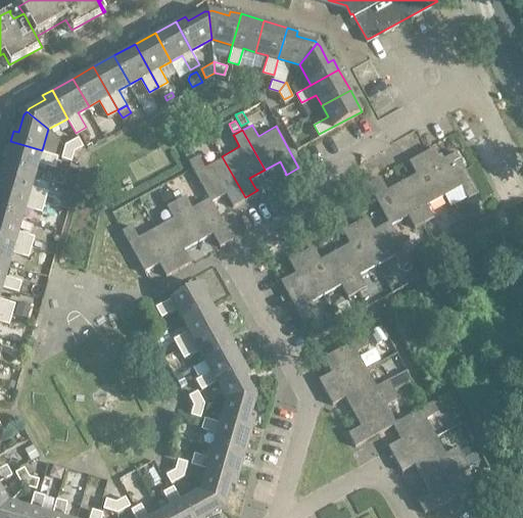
[(65,142),(65,143),(74,149),(83,145),(78,136),(65,142)]
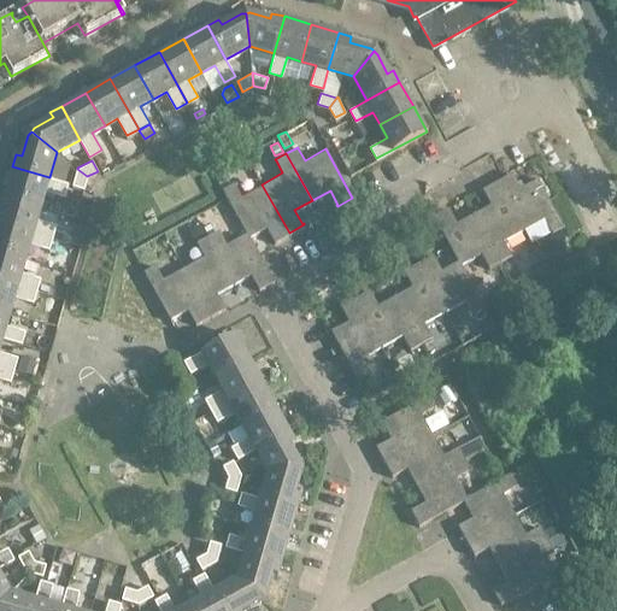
[(68,182),(50,177),(12,166),(5,193),(41,204),(45,189),(64,195),(68,182)]
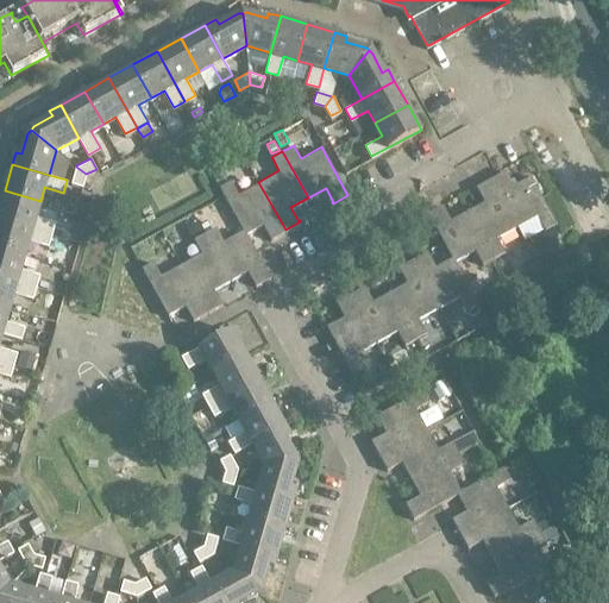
[(86,174),(76,167),(71,182),(82,186),(86,174)]
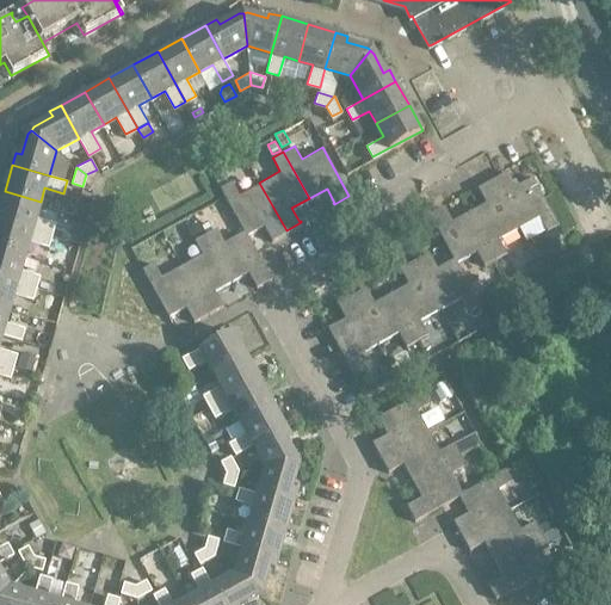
[(507,171),(507,170),(492,178),(519,226),(539,215),(547,227),(547,228),(559,222),(532,174),(514,185),(507,172),(507,171)]
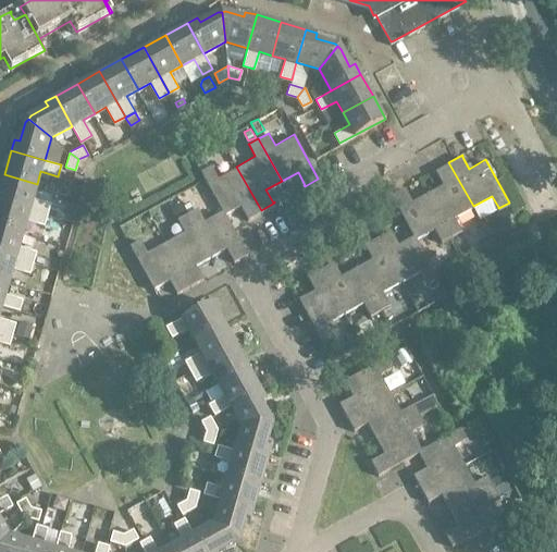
[(473,206),(448,162),(435,170),(435,171),(436,170),(443,183),(428,192),(452,234),(461,229),(461,228),(460,228),(454,217),(473,206)]
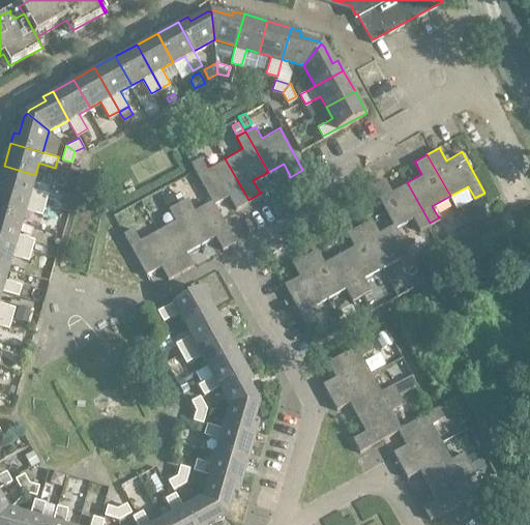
[(192,162),(211,199),(212,198),(214,202),(215,202),(229,195),(235,205),(235,206),(235,207),(248,200),(225,158),(207,168),(201,157),(202,157),(201,156),(192,162)]
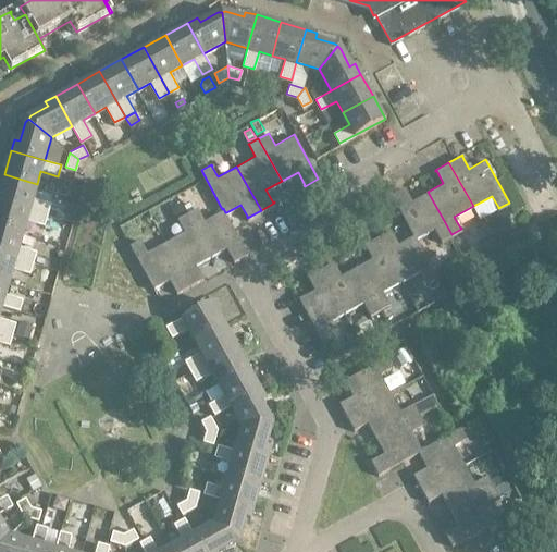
[(37,184),(4,174),(0,187),(0,199),(47,213),(50,201),(34,197),(37,184)]
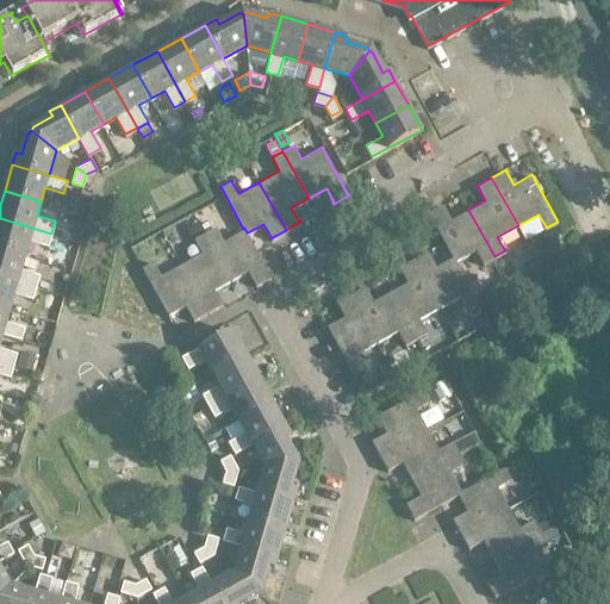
[(444,205),(443,204),(429,212),(452,255),(453,255),(455,260),(456,260),(477,248),(484,261),(483,261),(484,262),(495,256),(468,210),(450,218),(443,205),(444,205)]
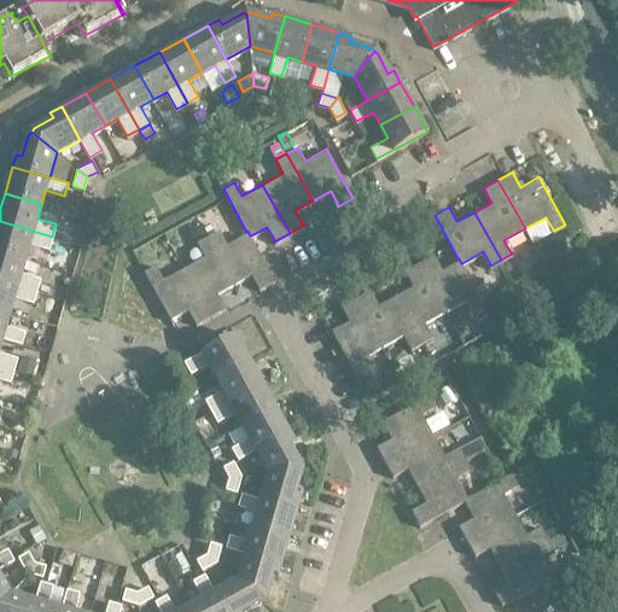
[(52,237),(0,221),(0,250),(25,257),(30,244),(48,249),(52,237)]
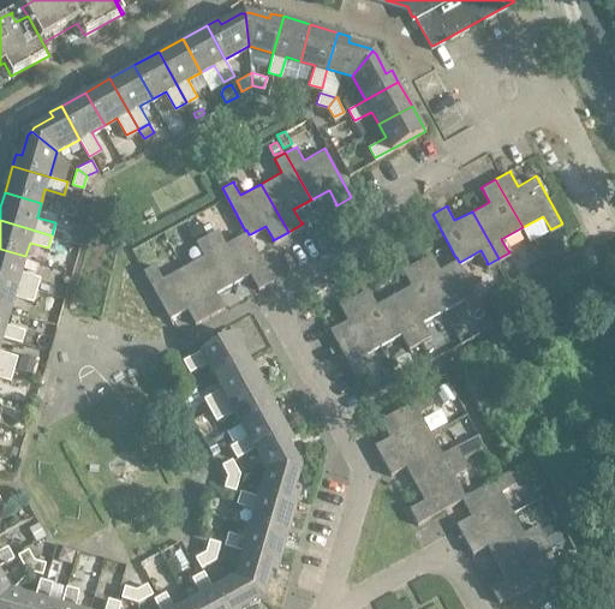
[(199,220),(190,226),(196,237),(206,232),(199,220)]
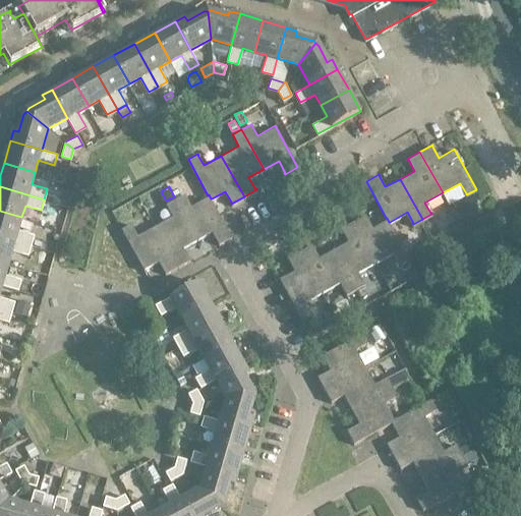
[(177,187),(172,189),(175,195),(180,192),(177,187)]
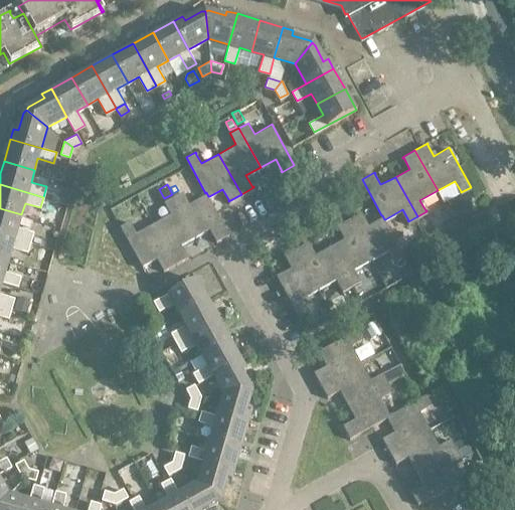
[(471,188),(459,195),(468,209),(479,203),(471,188)]
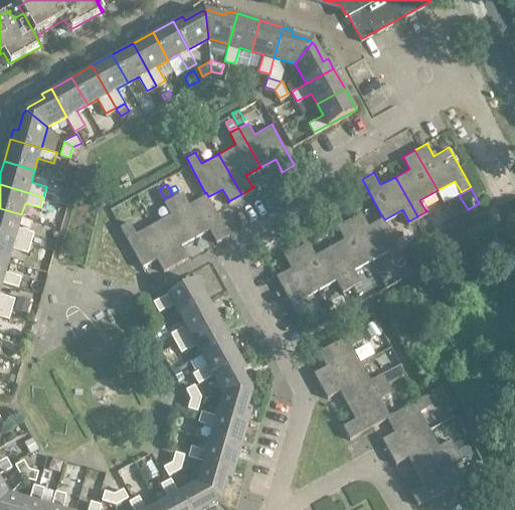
[(182,190),(173,195),(195,235),(210,227),(216,238),(215,239),(216,240),(228,233),(209,196),(208,196),(206,192),(205,193),(188,202),(183,192),(182,190)]
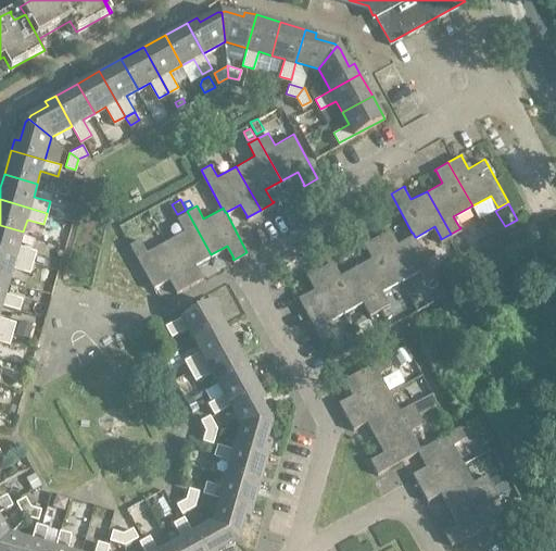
[(211,254),(187,211),(177,217),(178,218),(178,217),(185,229),(165,239),(189,284),(202,276),(196,263),(211,254)]
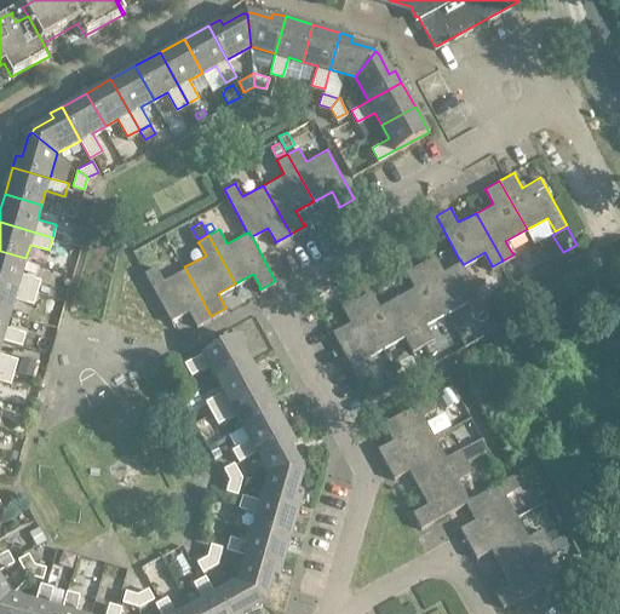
[(26,258),(0,251),(0,279),(38,291),(40,279),(22,273),(26,258)]
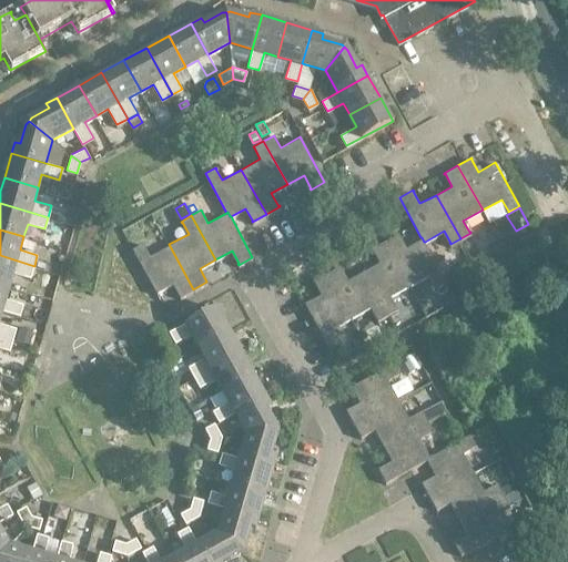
[(399,234),(398,233),(385,239),(409,286),(429,275),(435,287),(435,288),(446,282),(425,242),(424,242),(422,237),(421,237),(405,246),(398,234),(399,234)]
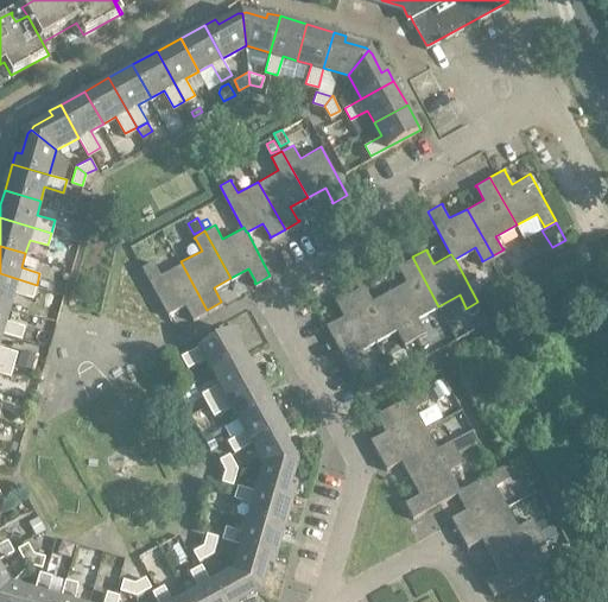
[(438,306),(412,257),(398,265),(398,266),(399,266),(406,279),(388,289),(415,337),(425,331),(425,330),(418,317),(438,306)]
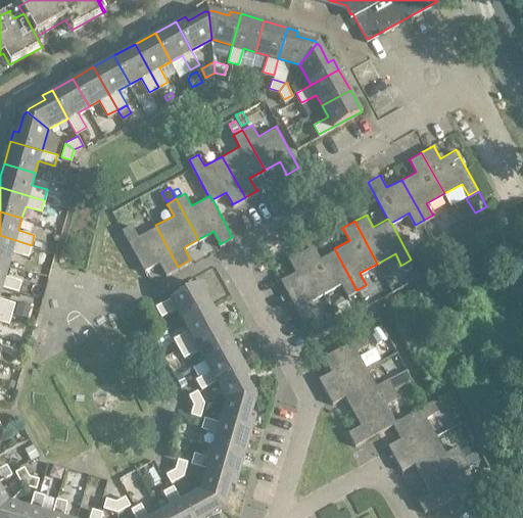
[(132,223),(122,229),(144,270),(159,262),(165,274),(178,267),(155,225),(138,235),(132,225),(133,224),(132,223)]
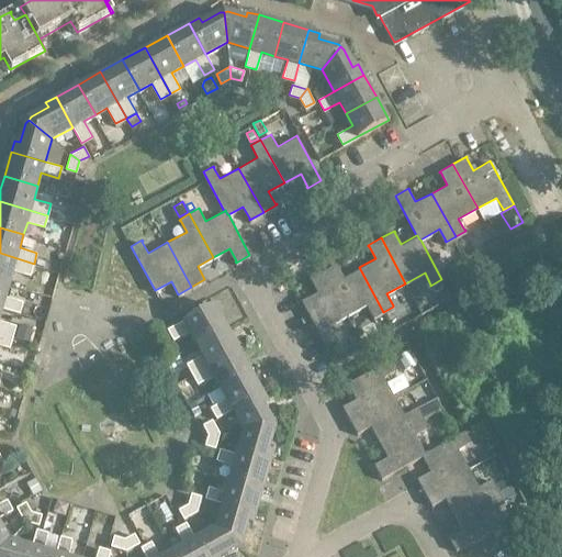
[(34,264),(0,253),(0,279),(10,282),(13,270),(31,275),(34,264)]
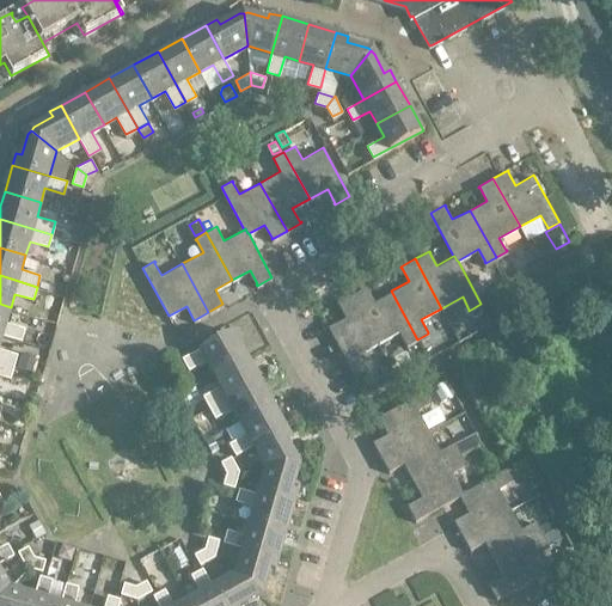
[(367,287),(367,285),(352,293),(378,343),(399,331),(405,344),(407,346),(417,340),(391,291),(374,300),(367,287)]
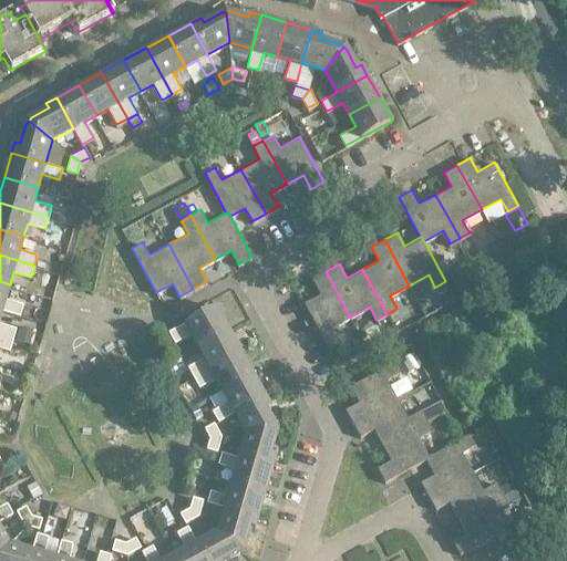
[(350,318),(326,271),(311,279),(312,281),(313,280),(320,293),(303,302),(327,346),(339,340),(338,339),(331,328),(350,318)]
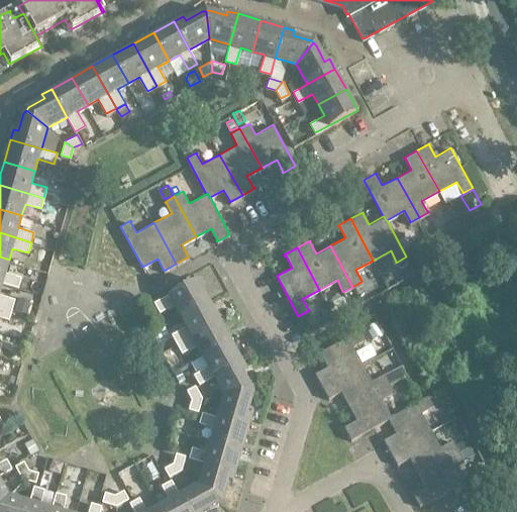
[(9,260),(0,257),(0,281),(2,282),(18,287),(21,276),(5,272),(9,260)]
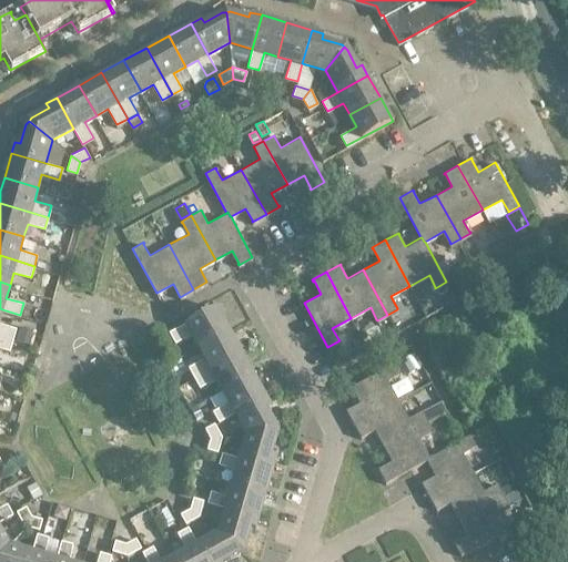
[(191,333),(198,345),(227,328),(215,306),(169,330),(175,341),(191,333)]
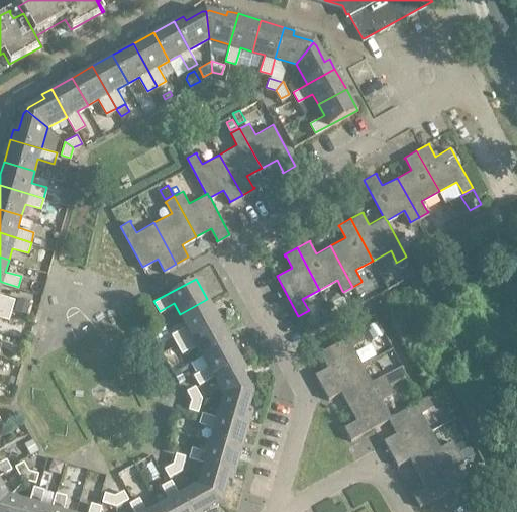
[(0,289),(2,282),(0,281),(0,304),(12,308),(15,298),(0,293),(0,289)]
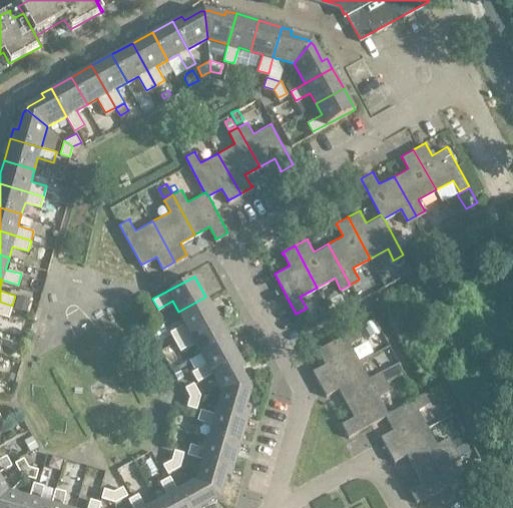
[(19,293),(16,305),(28,309),(32,297),(19,293)]
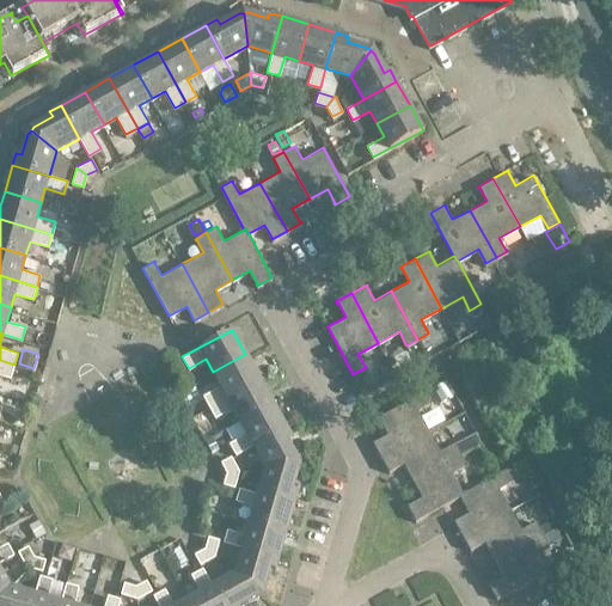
[(258,378),(245,354),(213,372),(220,385),(203,395),(209,405),(258,378)]
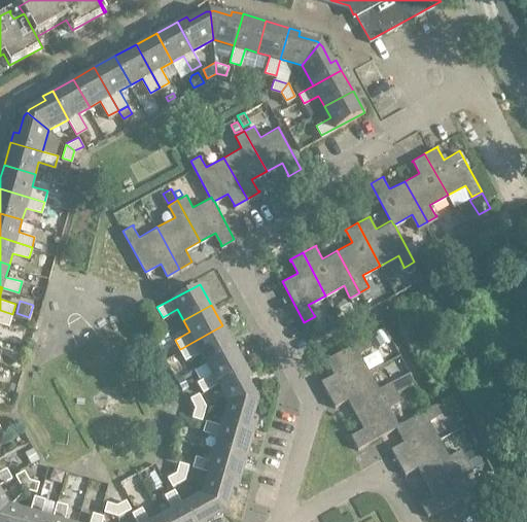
[(12,314),(0,310),(0,321),(9,324),(12,314)]
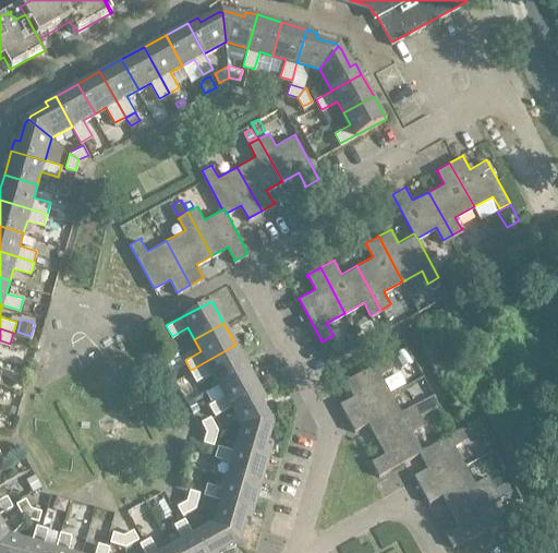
[(247,367),(235,345),(191,370),(196,380),(211,372),(218,383),(247,367)]
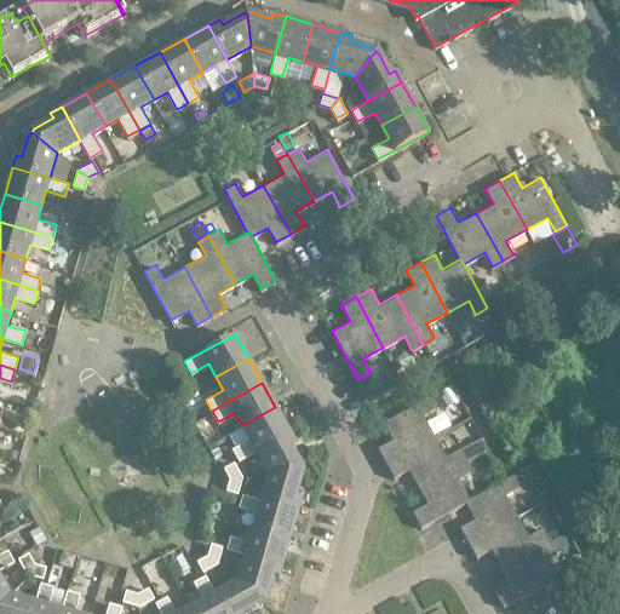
[(452,383),(437,391),(445,403),(459,395),(452,383)]
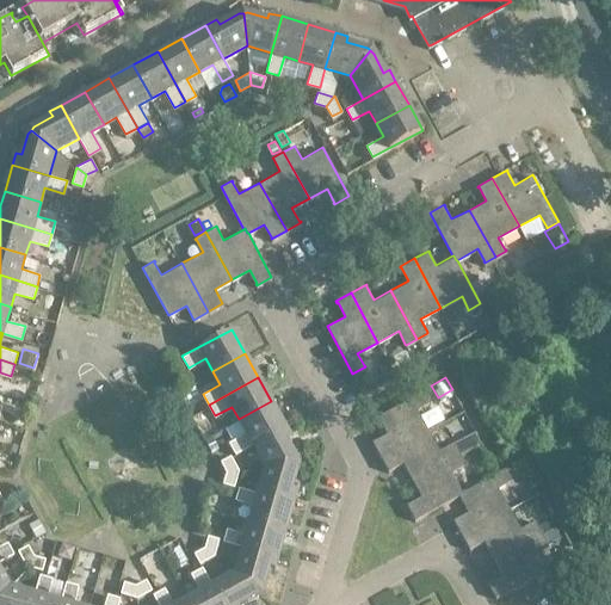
[(431,401),(425,389),(377,415),(387,433),(374,439),(371,440),(380,455),(427,428),(417,408),(429,401),(430,401),(431,401)]
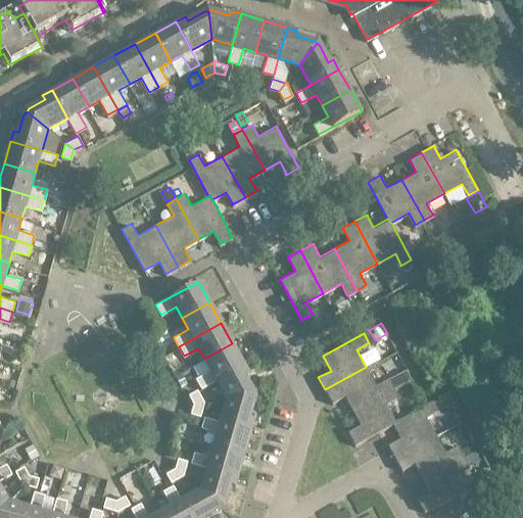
[(244,364),(232,343),(204,359),(209,370),(195,378),(201,387),(216,380),(244,364)]
